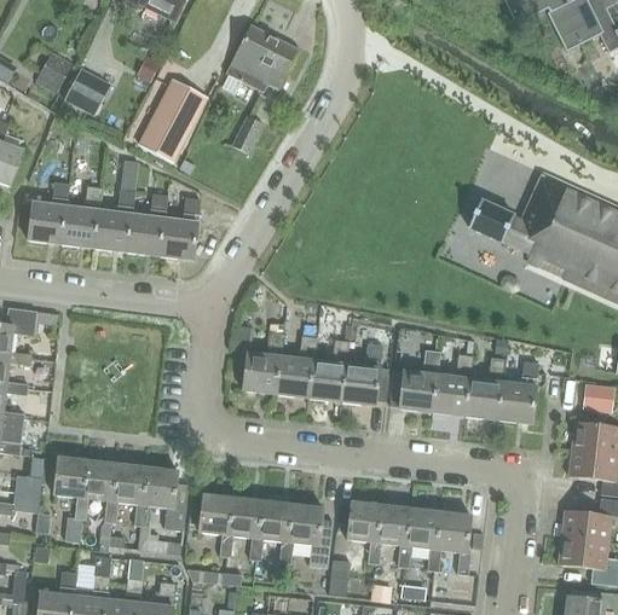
[(134,0),(137,1),(137,3),(175,21),(185,0),(134,0)]
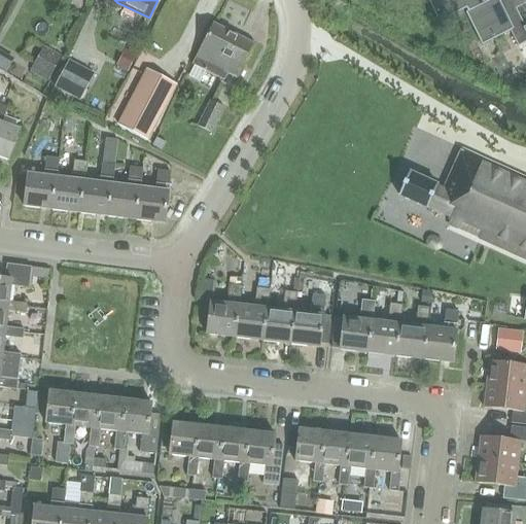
[(429,0),(439,20),(464,6),(482,42),(511,29),(518,44),(525,40),(525,0),(429,0)]
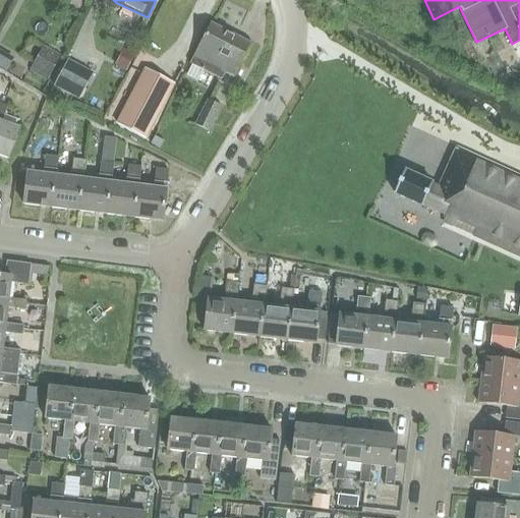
[(238,62),(249,41),(211,21),(199,43),(191,61),(223,76),(226,70),(232,73),(238,62)]
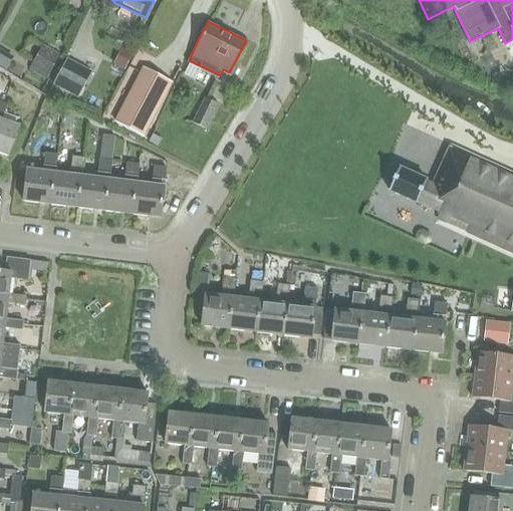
[(60,52),(42,42),(29,67),(46,77),(60,52)]
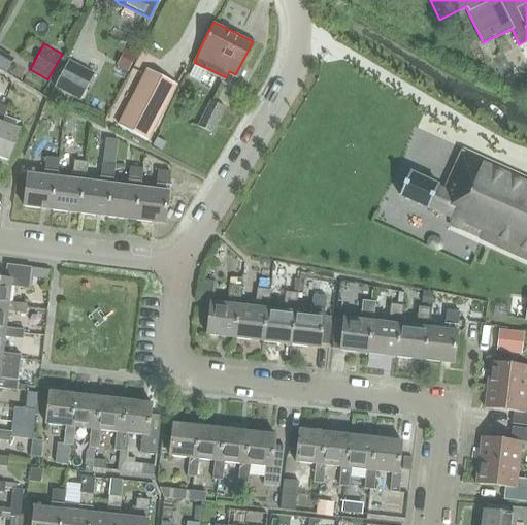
[(128,50),(121,65),(129,69),(136,54),(128,50)]
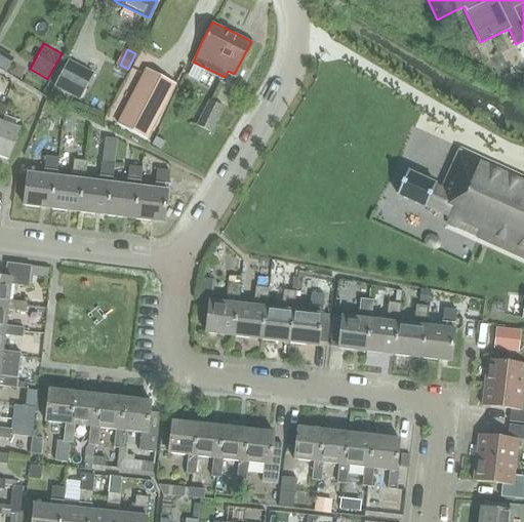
[(69,56),(55,83),(81,96),(94,70),(69,56)]
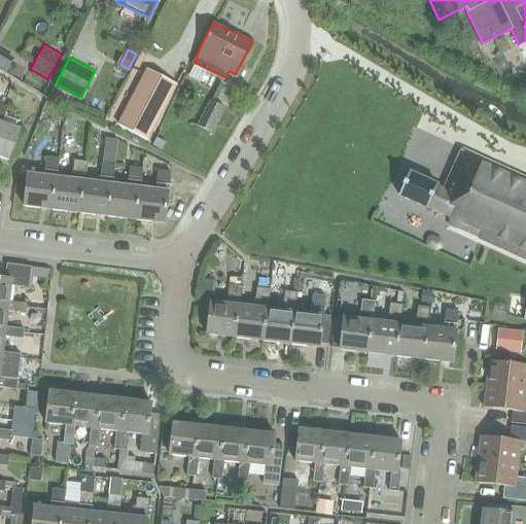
[(146,66),(116,121),(148,138),(177,82),(146,66)]
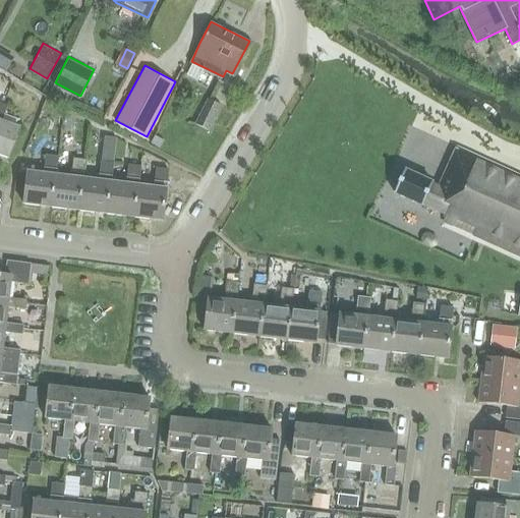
[(209,129),(221,104),(208,98),(194,122),(209,129)]
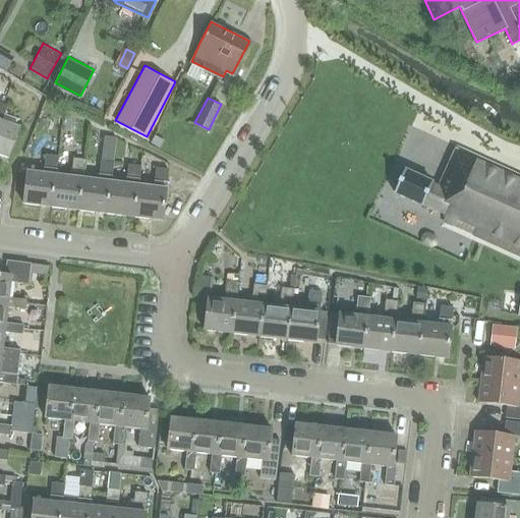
[(0,101),(0,153),(9,157),(20,126),(1,119),(7,104),(0,101)]
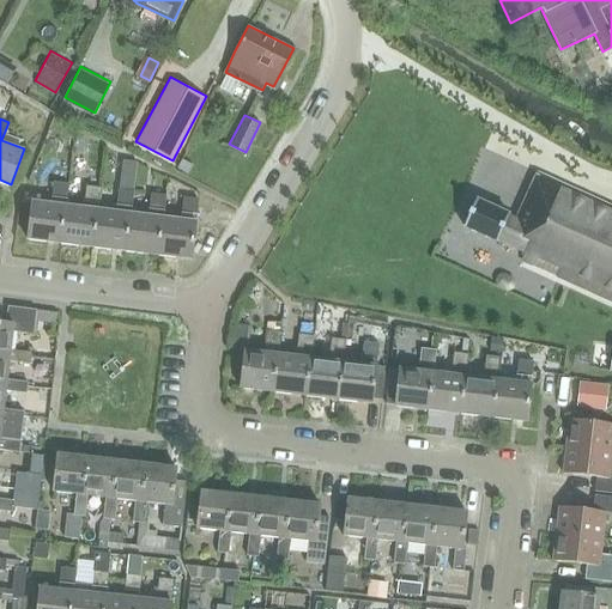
[(176,166),(189,172),(194,163),(181,157),(176,166)]
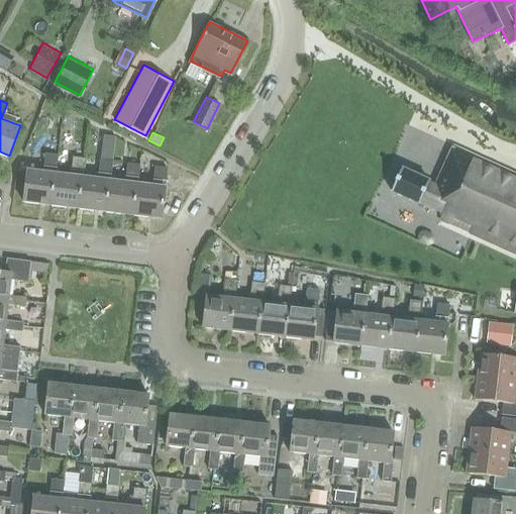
[(103,133),(100,159),(112,160),(115,135),(115,134),(113,134),(103,133)]
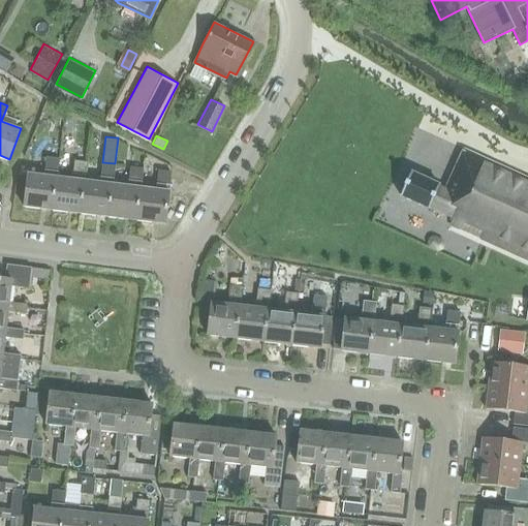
[(527,177),(463,147),(445,187),(439,184),(439,183),(411,171),(401,194),(429,207),(429,206),(453,217),(451,222),(527,257),(527,177)]
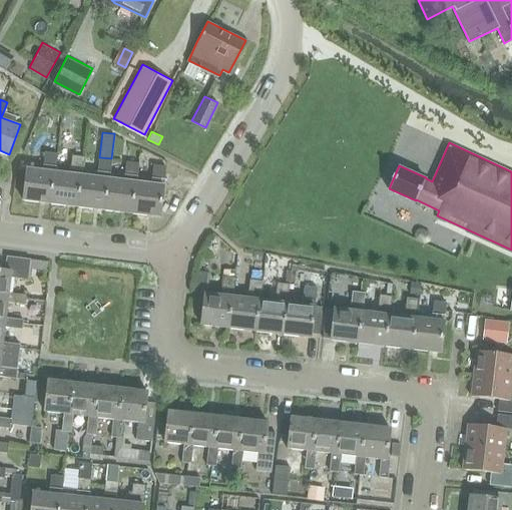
[(54,170),(55,170),(57,151),(45,150),(43,169),(27,167),(23,198),(51,201),(54,170)]
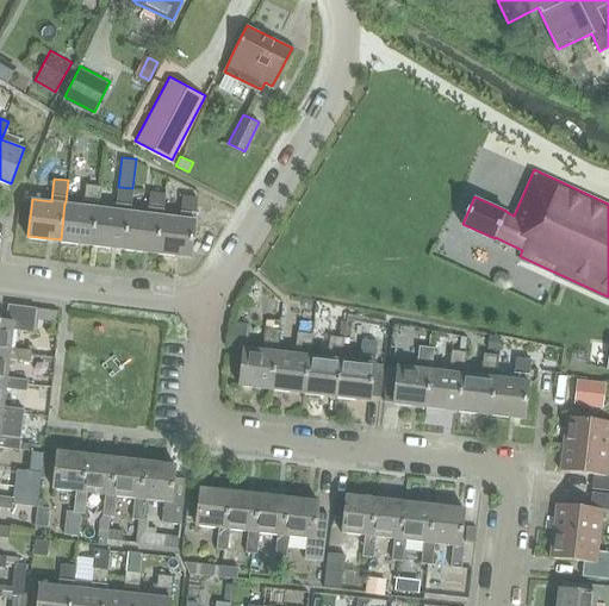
[(64,202),(61,239),(93,244),(97,206),(98,206),(100,185),(86,182),(84,205),(66,202),(64,202)]
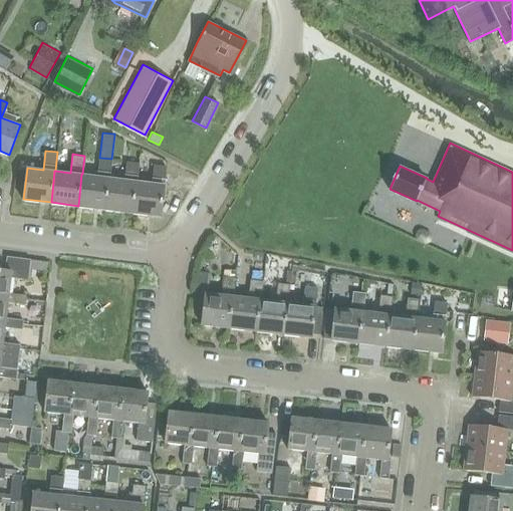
[(81,174),(78,206),(105,209),(109,178),(111,159),(99,158),(97,176),(82,174),(81,174)]
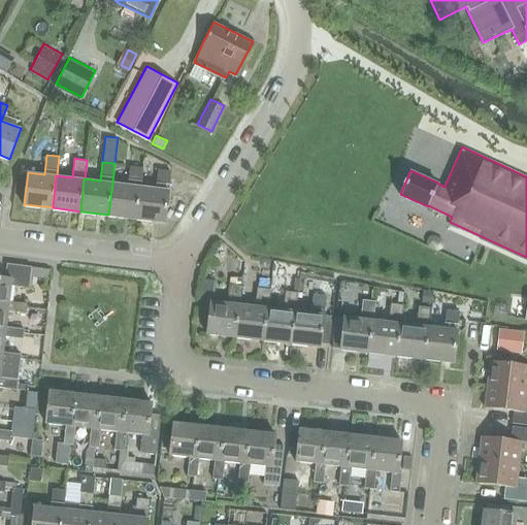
[(140,186),(143,166),(130,165),(128,184),(112,183),(108,215),(136,218),(140,186)]
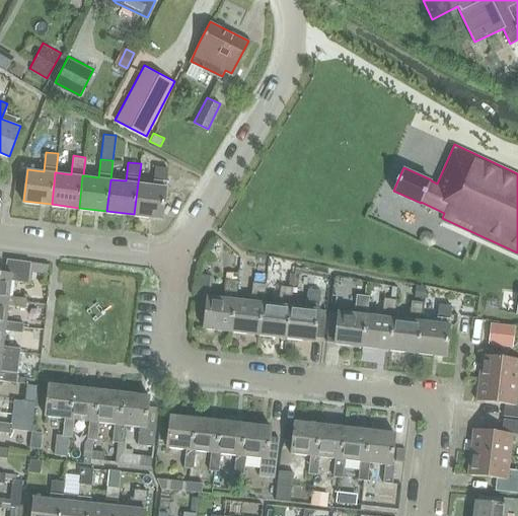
[(153,185),(138,182),(134,214),(162,218),(168,167),(155,165),(153,185)]
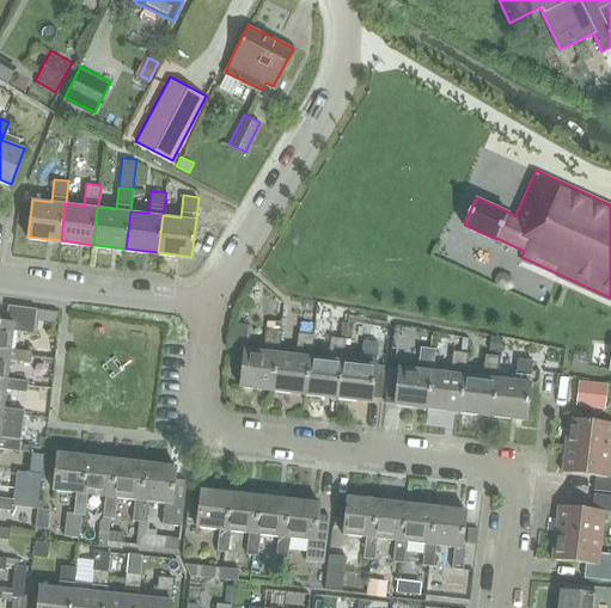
[(498,276),(496,278),(496,281),(498,282),(500,284),(505,287),(506,287),(508,287),(511,286),(512,283),(513,282),(513,280),(512,277),(509,276),(505,274),(503,272),(501,272),(499,274),(498,276)]
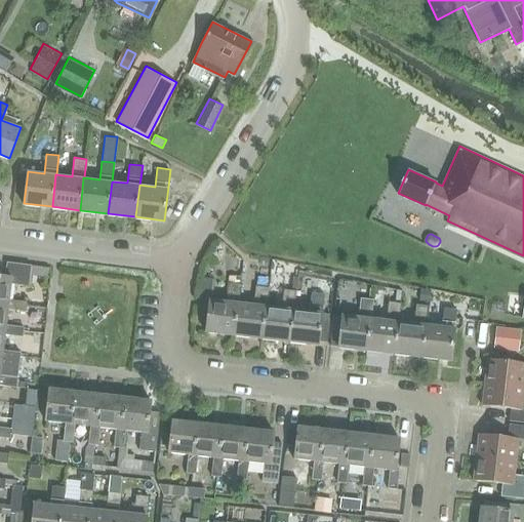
[(6,261),(4,275),(0,274),(0,300),(8,302),(9,297),(10,282),(29,284),(30,275),(30,273),(31,264),(6,261)]
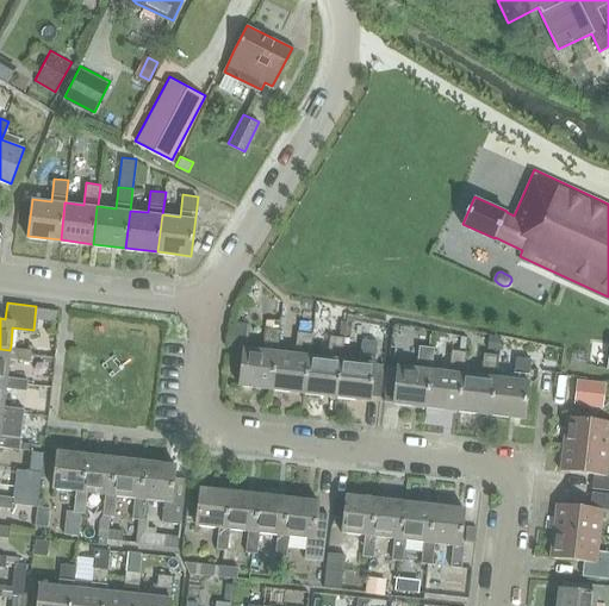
[(36,306),(35,317),(55,319),(56,308),(36,306)]
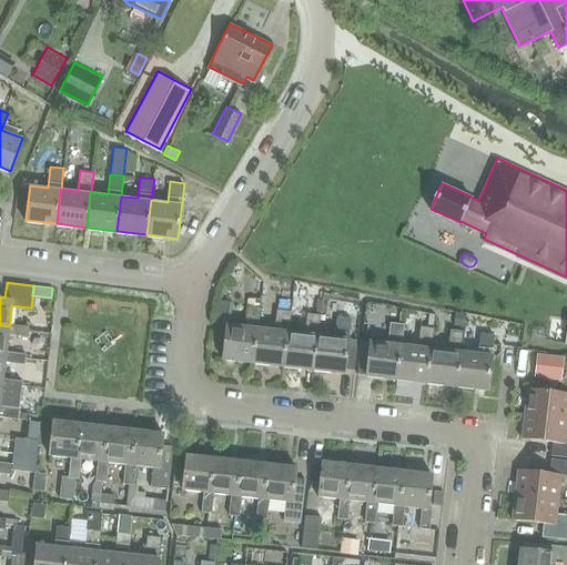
[(247,296),(247,304),(259,305),(260,298),(247,296)]
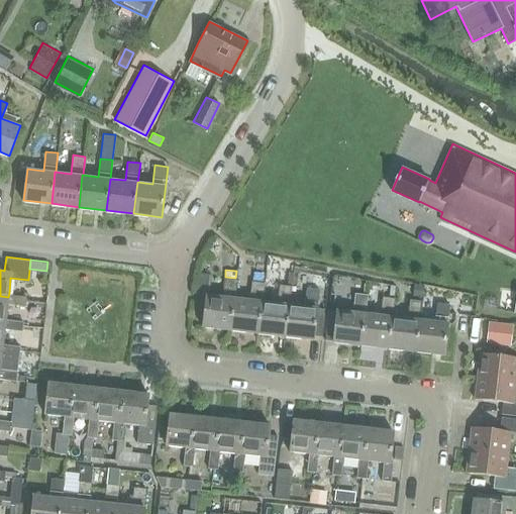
[(198,272),(196,293),(206,294),(209,294),(212,274),(198,272)]
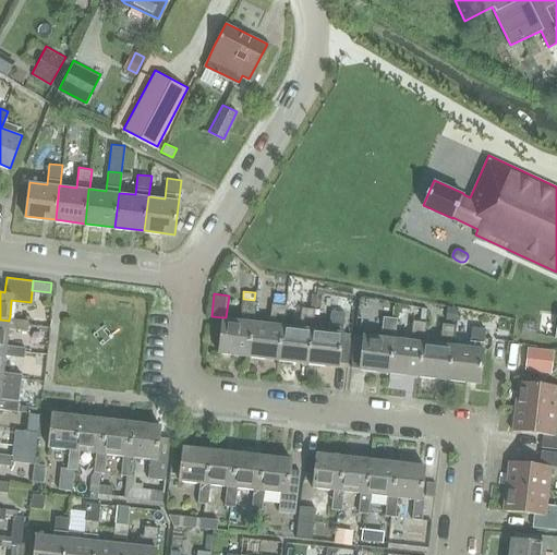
[(274,294),(274,302),(283,304),(285,296),(274,294)]
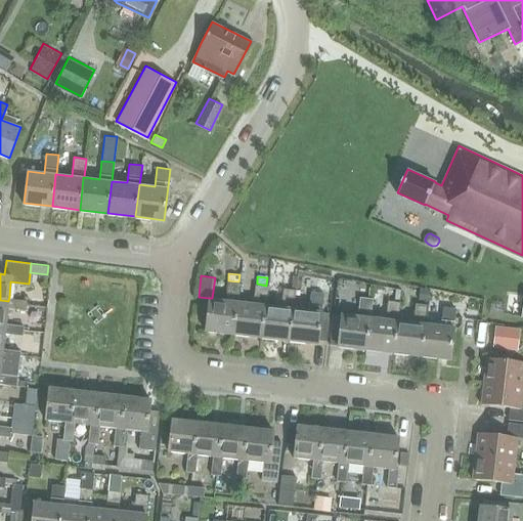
[(212,298),(209,298),(205,330),(233,334),(237,301),(241,283),(238,281),(228,280),(227,280),(225,300),(212,298)]
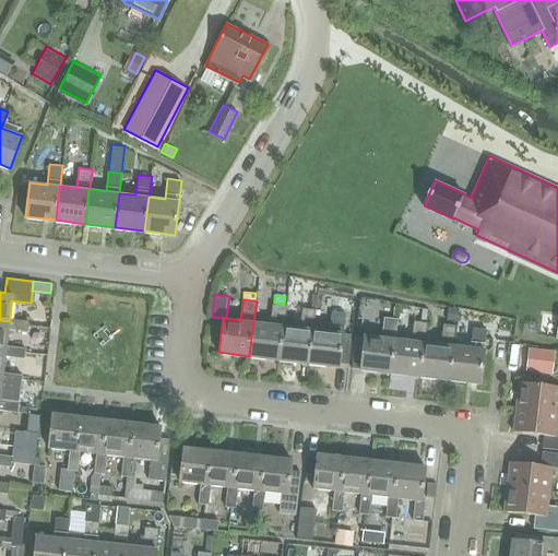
[(283,324),(286,305),(284,305),(274,303),(272,303),(270,323),(253,321),(249,356),(279,359),(283,324)]
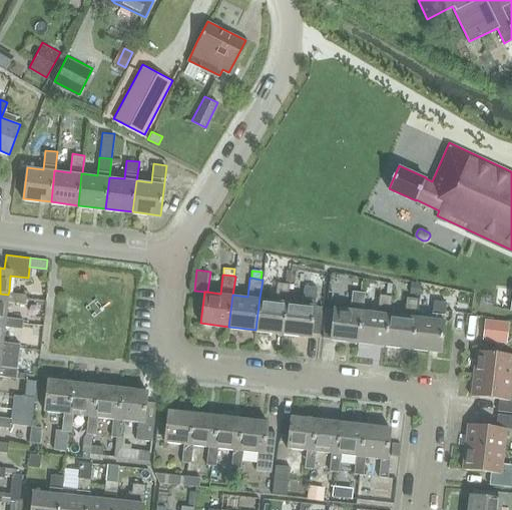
[(421,282),(418,281),(411,280),(409,293),(420,294),(421,282)]
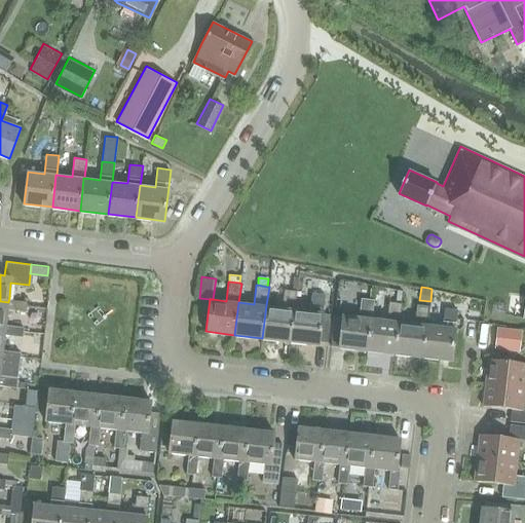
[(294,308),(295,309),(297,290),(284,288),(282,307),(266,305),(262,338),(290,341),(294,308)]
